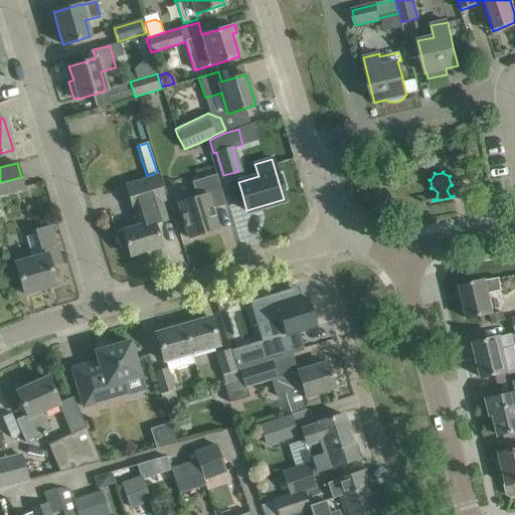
[(177,203),(181,218),(187,237),(218,228),(212,208),(225,204),(219,185),(216,174),(191,181),(196,197),(177,203)]
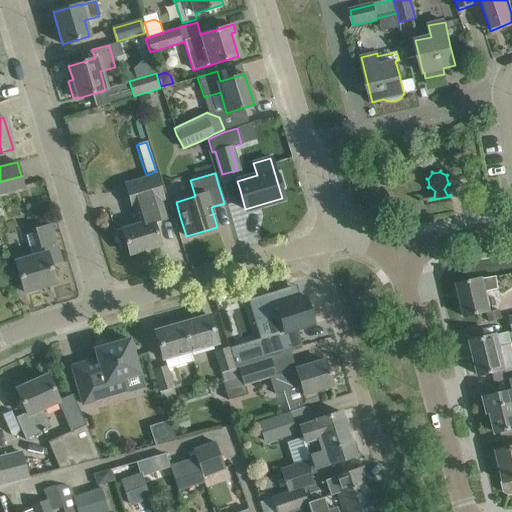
[(127,246),(129,254),(160,244),(153,222),(165,219),(159,200),(165,199),(157,175),(125,185),(132,208),(133,208),(138,225),(115,232),(120,248),(127,246)]
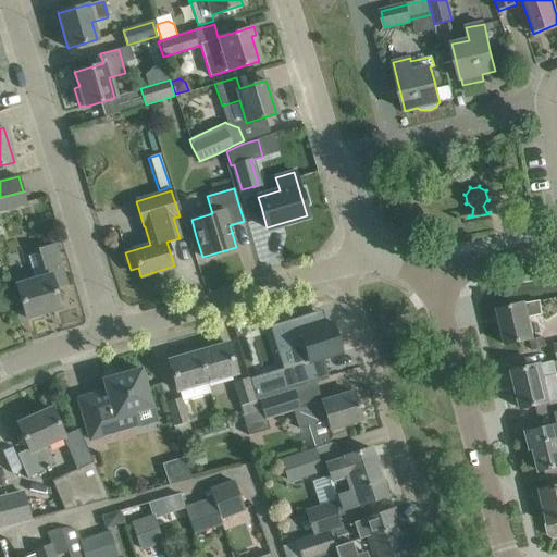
[(31,316),(31,318),(42,314),(41,312),(60,308),(54,288),(66,285),(54,243),(36,248),(37,252),(27,256),(34,280),(15,285),(25,318),(31,316)]
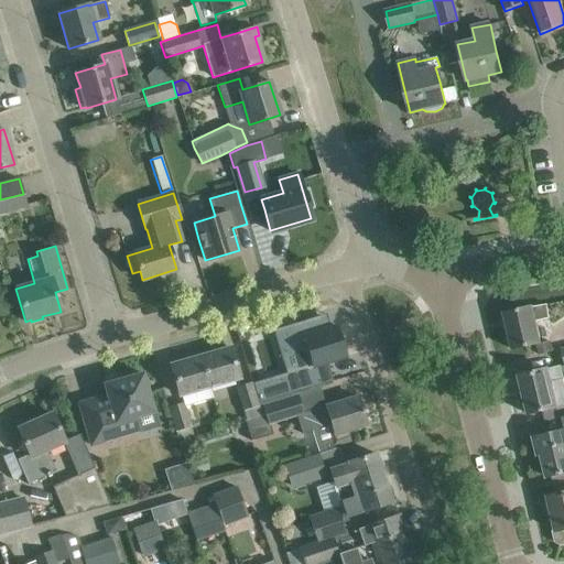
[(512,349),(533,344),(540,343),(534,321),(550,316),(546,304),(532,307),(531,306),(503,313),(512,349)]
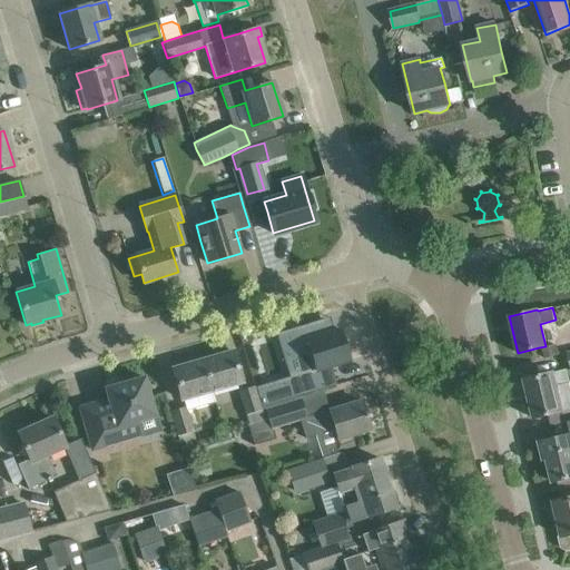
[(317,370),(326,366),(347,360),(338,330),(293,344),(298,360),(313,355),(317,370)]
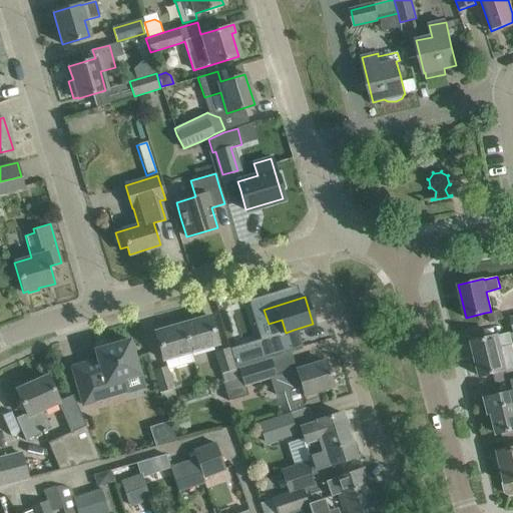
[(209,316),(182,324),(190,351),(216,343),(209,316)]
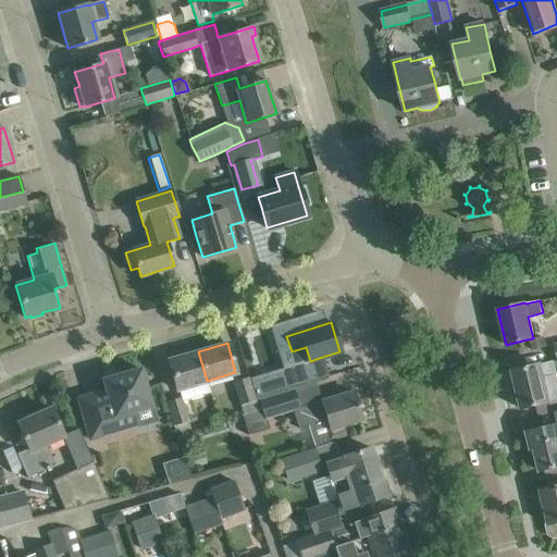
[(207,381),(198,351),(168,360),(176,390),(207,381)]
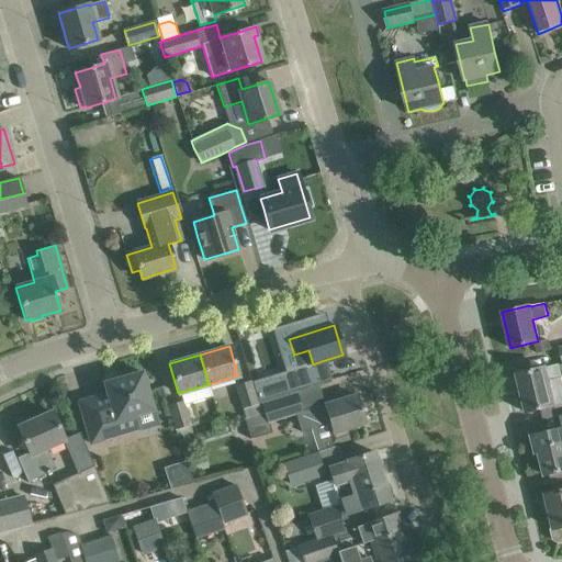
[(517,374),(526,413),(554,406),(554,405),(561,403),(561,380),(559,364),(546,368),(546,367),(517,374)]
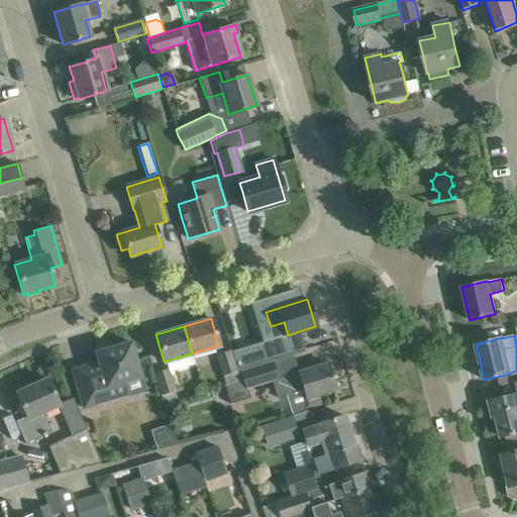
[(243,366),(270,356),(264,337),(237,345),(243,366)]
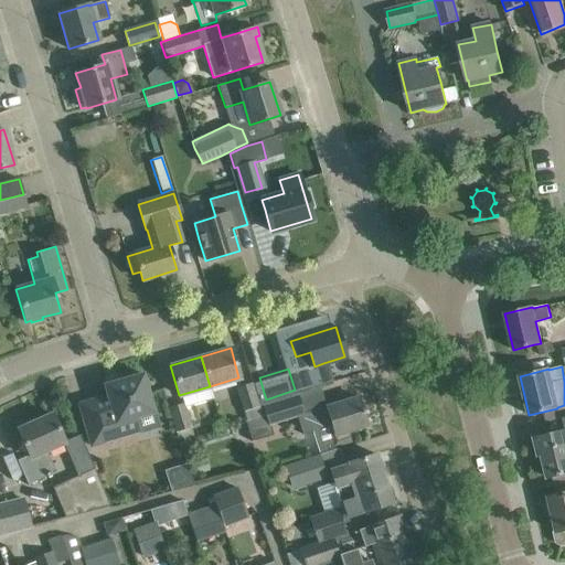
[(135,417),(152,412),(141,374),(104,385),(107,395),(78,404),(91,446),(139,432),(135,417)]
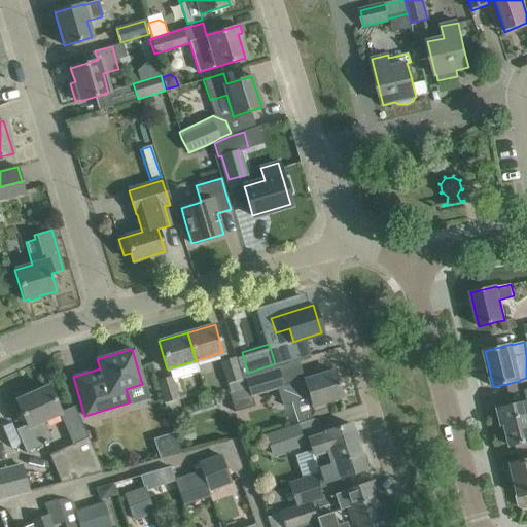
[(242,379),(241,378),(235,357),(221,361),(227,384),(242,379)]
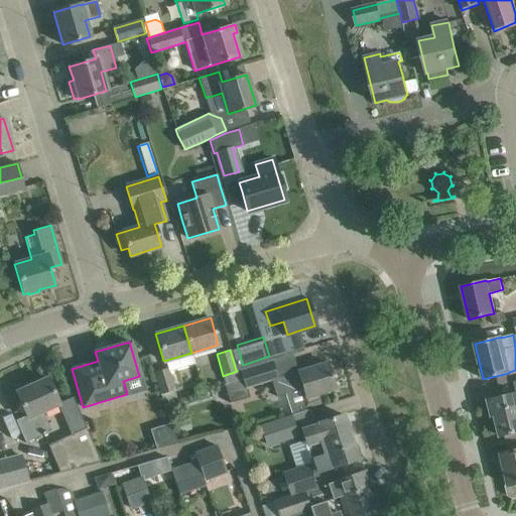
[(237,372),(240,380),(242,388),(243,388),(273,379),(268,362),(237,372)]
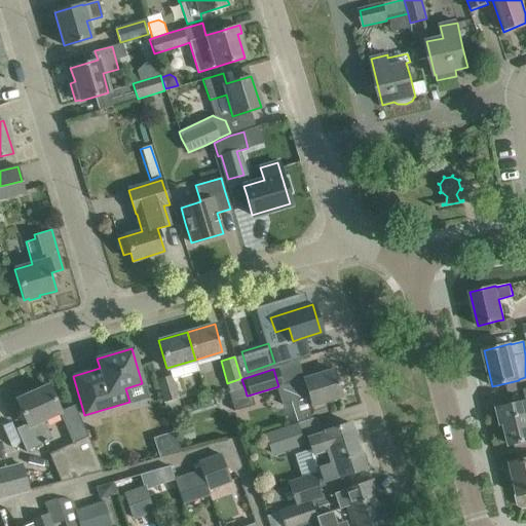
[(300,380),(291,383),(296,401),(291,402),(298,423),(312,419),(311,414),(325,410),(323,403),(341,397),(332,369),(300,379),(300,380)]
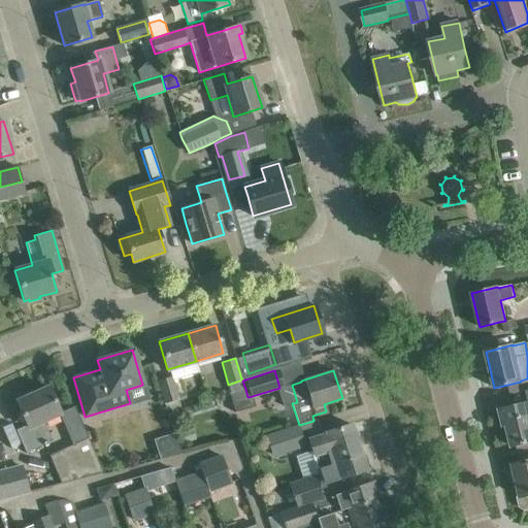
[(158,381),(164,402),(165,404),(178,399),(171,376),(158,381)]
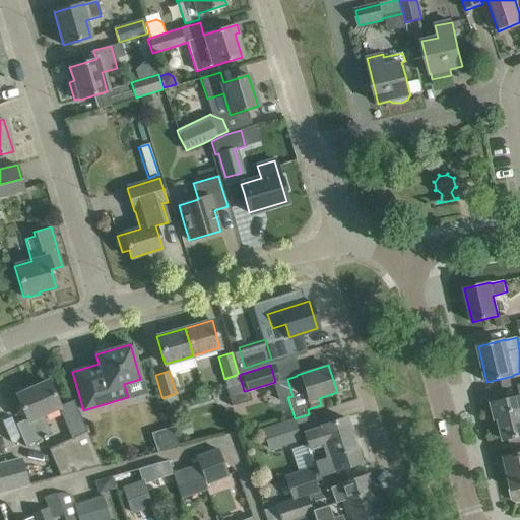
[(24,446),(51,434),(42,413),(59,406),(48,381),(15,395),(26,418),(15,424),(24,446)]
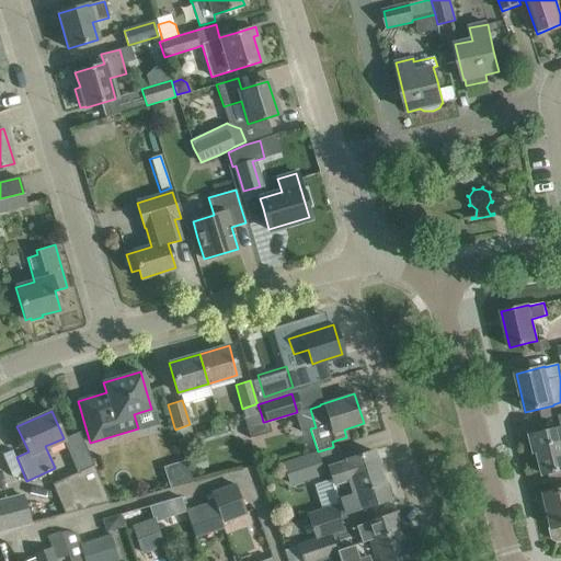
[(247,438),(267,432),(264,422),(263,422),(261,413),(240,420),(247,438)]
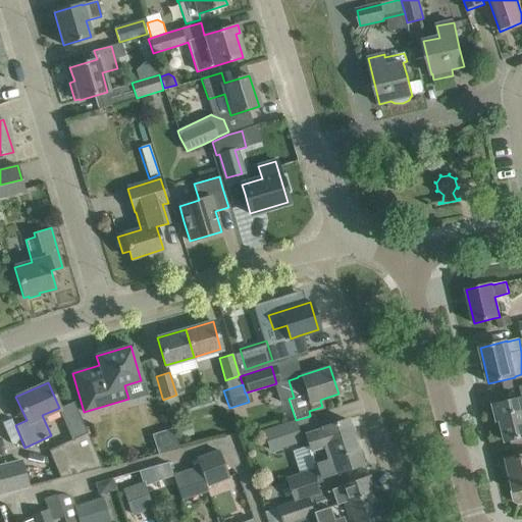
[(521,437),(521,398),(493,405),(498,421),(501,420),(506,441),(521,437)]
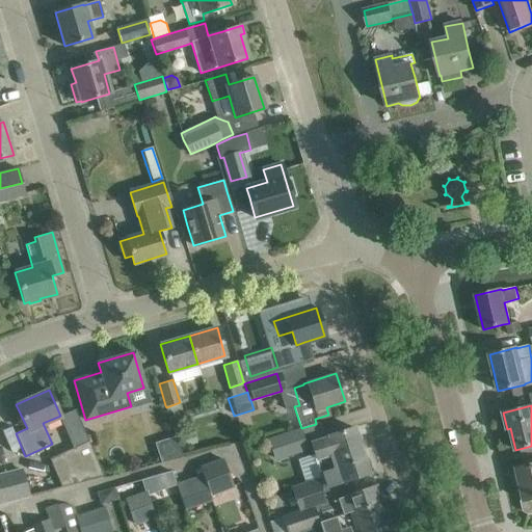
[(85,432),(75,409),(60,416),(74,447),(49,458),(60,487),(103,476),(85,432)]
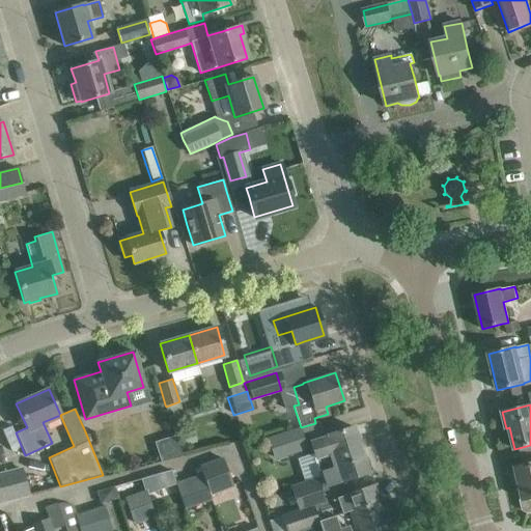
[(350,478),(365,474),(364,472),(363,473),(359,459),(363,458),(353,426),(328,435),(328,436),(309,441),(314,456),(319,455),(327,477),(316,480),(315,478),(290,486),(299,510),(354,492),(350,478)]
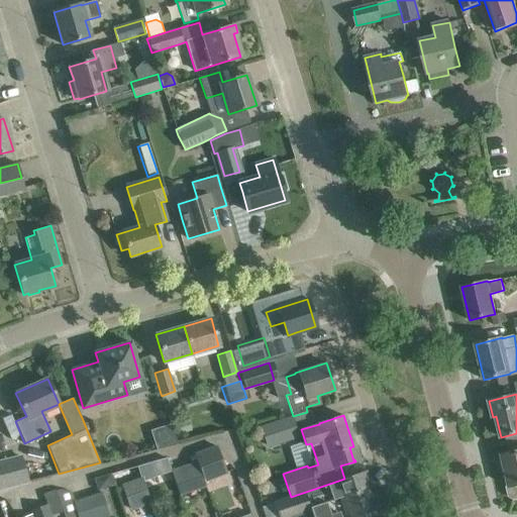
[(299,438),(293,416),(274,422),(260,426),(267,448),(299,438)]
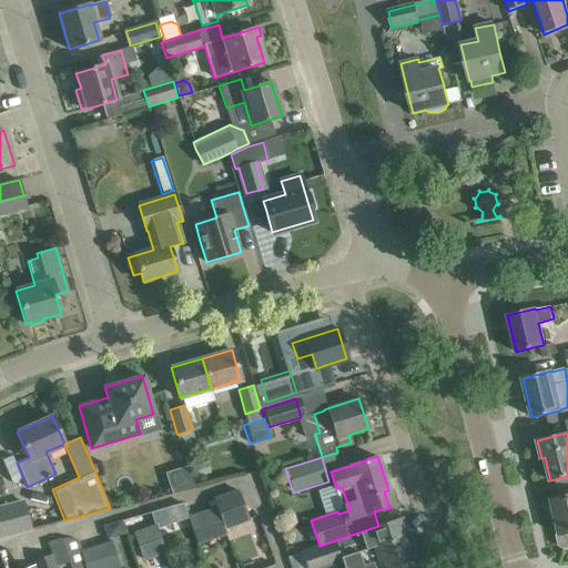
[(205,458),(190,463),(193,475),(209,470),(205,458)]
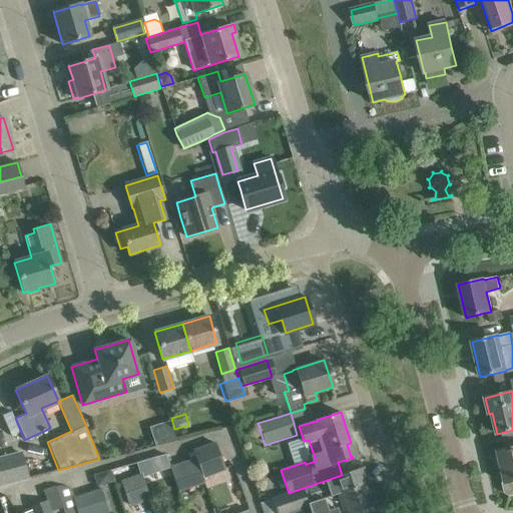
[(196,460),(203,481),(226,473),(225,471),(216,445),(193,452),(196,460)]
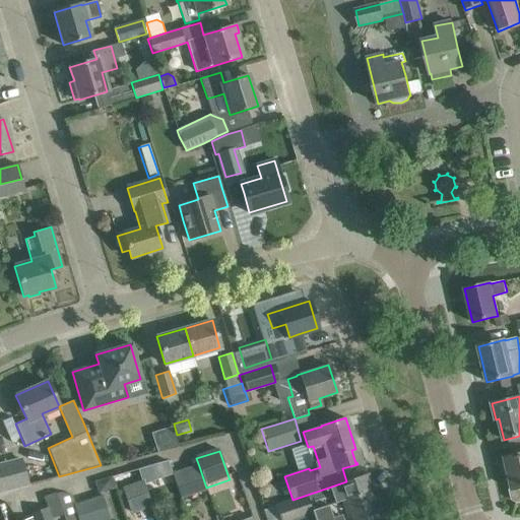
[(519,454),(505,458),(512,489),(510,490),(512,499),(516,502),(519,500),(519,454)]
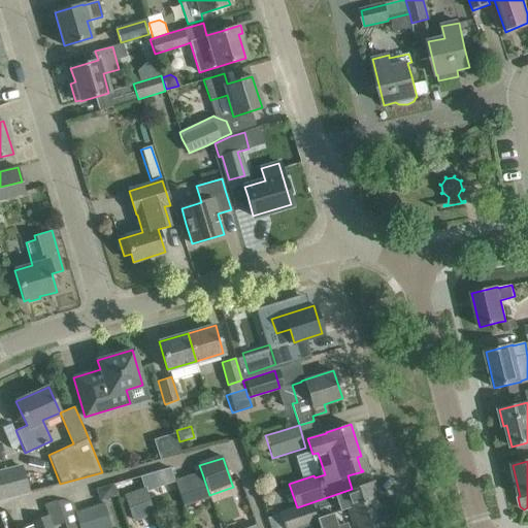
[(0,471),(0,499),(28,492),(21,466),(0,471)]
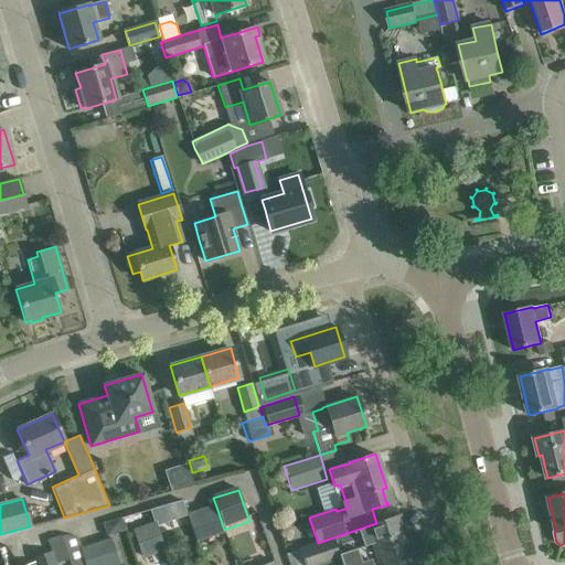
[(182,501),(169,504),(174,521),(188,516),(182,501)]
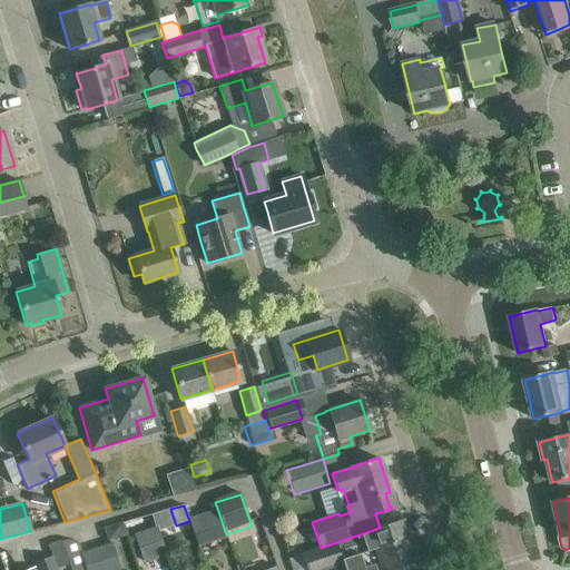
[(218,511),(189,521),(198,548),(227,538),(226,534),(218,511)]
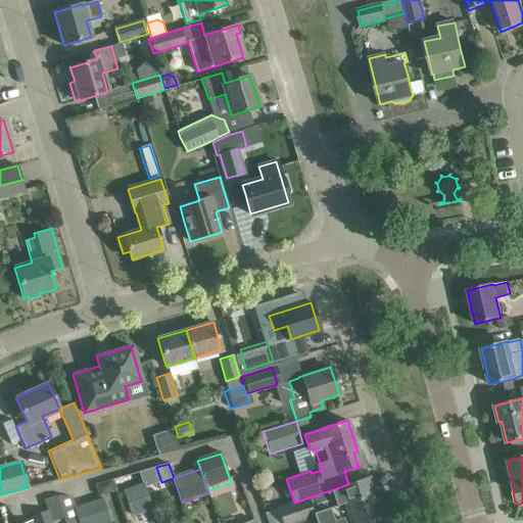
[(281,522),(293,522),(308,518),(310,522),(329,522),(378,507),(368,478),(348,484),(294,503),(276,509),(281,522)]
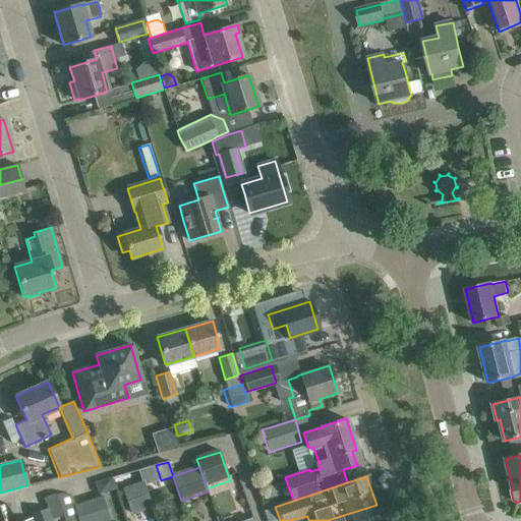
[(131,513),(151,506),(142,483),(123,489),(131,513)]
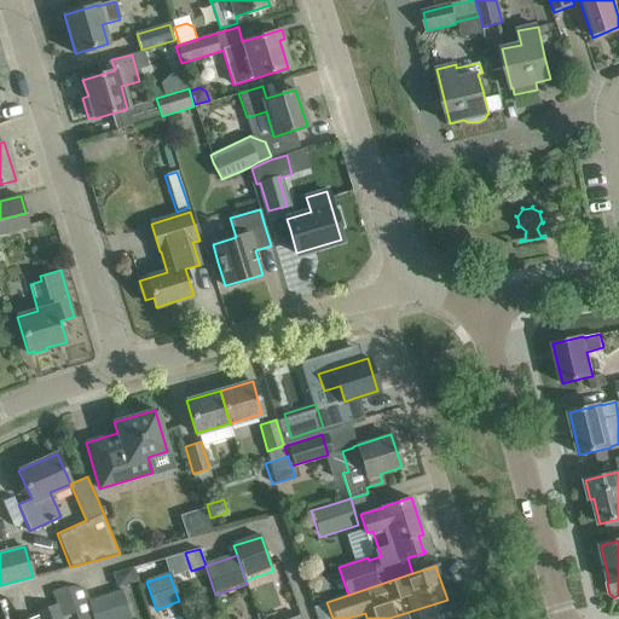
[(71,586),(67,588),(71,602),(75,614),(76,618),(94,618),(90,601),(85,589),(71,586)]
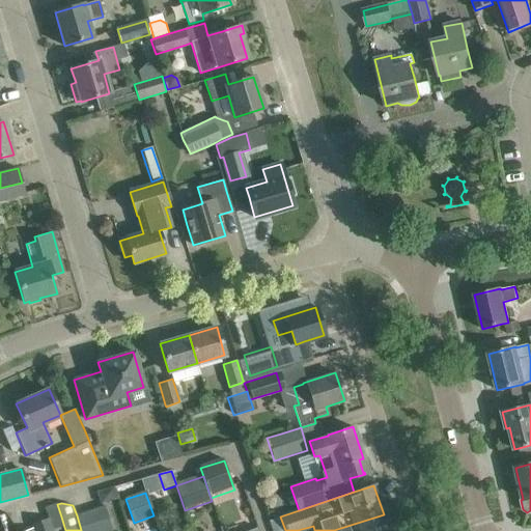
[(105,530),(110,529),(103,507),(90,511),(98,530),(105,530)]
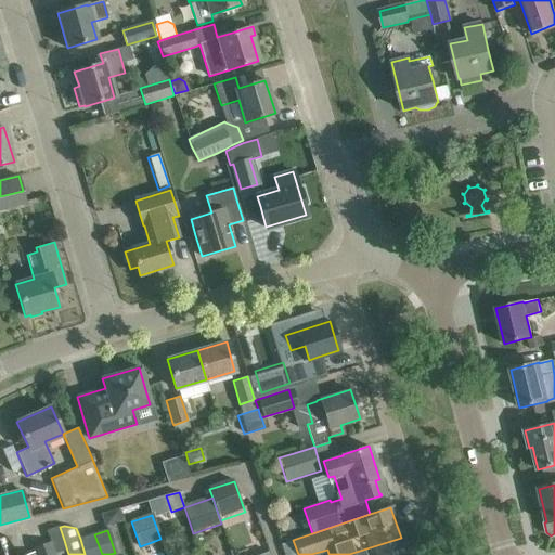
[(102,554),(94,534),(80,539),(85,554),(102,554)]
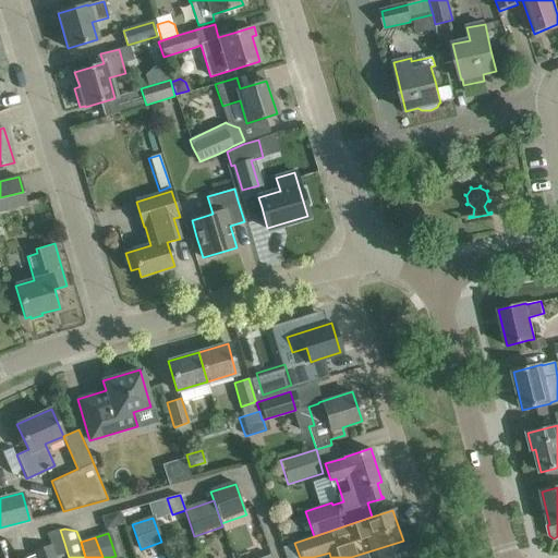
[(409,557),(403,541),(351,557),(409,557)]
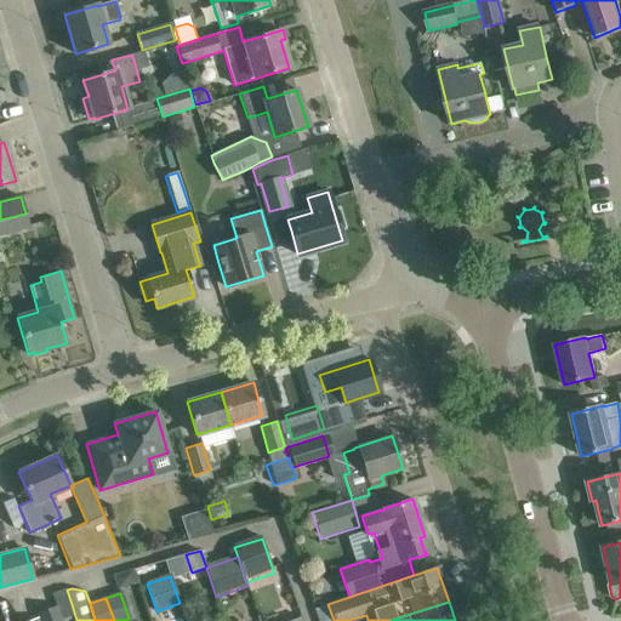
[(38,615),(39,617),(40,620),(60,620),(56,608),(38,615)]
